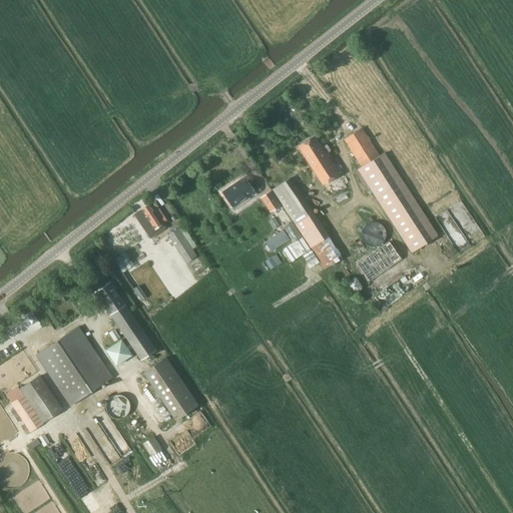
[(344,138),(362,166),(380,155),(362,127),(344,138)]
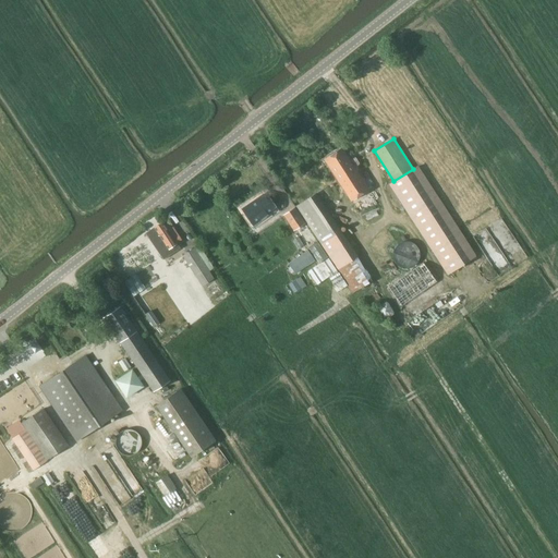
[(353,167),(360,164),(355,157),(349,160),(341,148),(325,159),(330,168),(329,169),(332,173),(334,173),(351,199),(367,189),(353,167)]
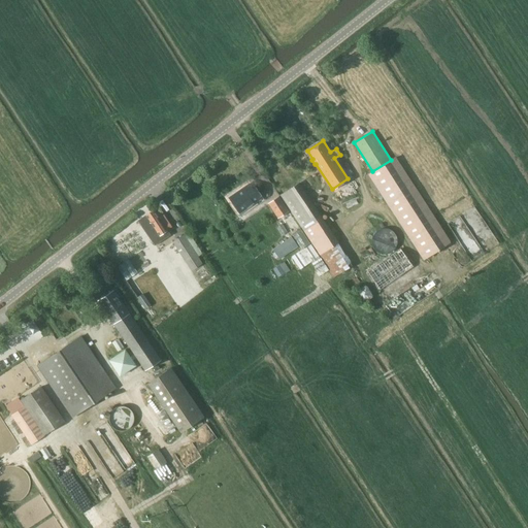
[(423,258),(449,241),(395,157),(391,160),(372,171),(368,174),(423,258)]
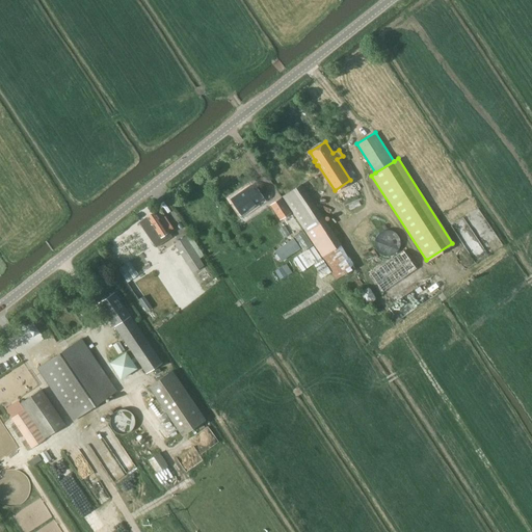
[(322,256),(340,244),(300,184),(283,196),(322,256)]
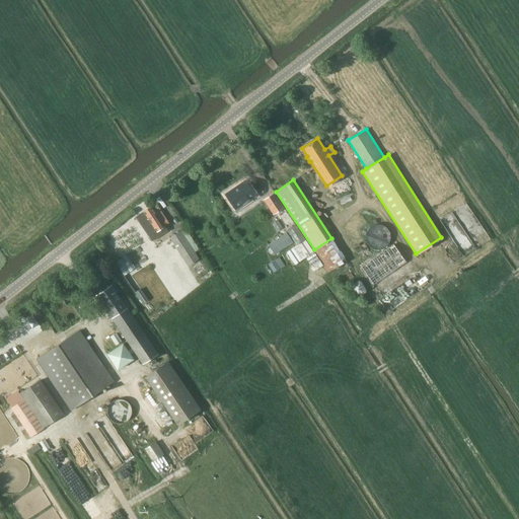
[(235,208),(254,195),(245,180),(226,194),(235,208)]
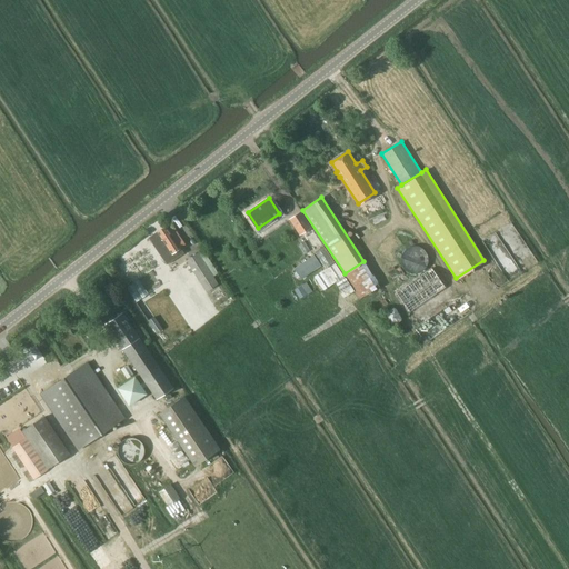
[(300,211),(289,219),(299,235),(310,227),(300,211)]
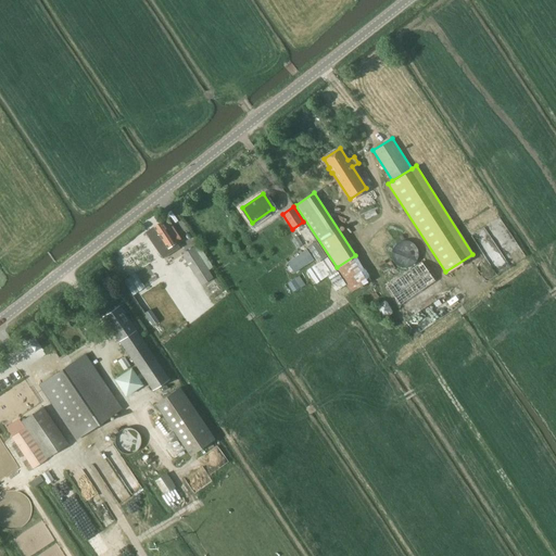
[(162,220),(146,232),(163,257),(179,248),(176,242),(181,239),(172,225),(167,219),(163,223),(162,220)]
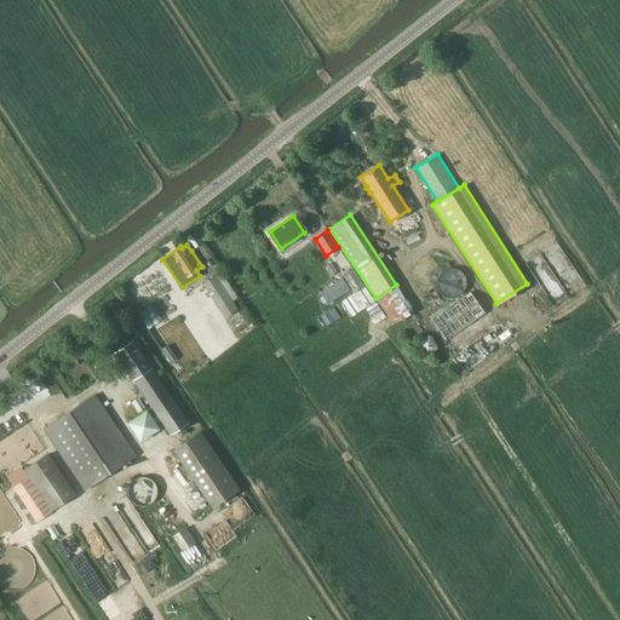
[(458,294),(470,277),(452,264),(440,280),(458,294)]
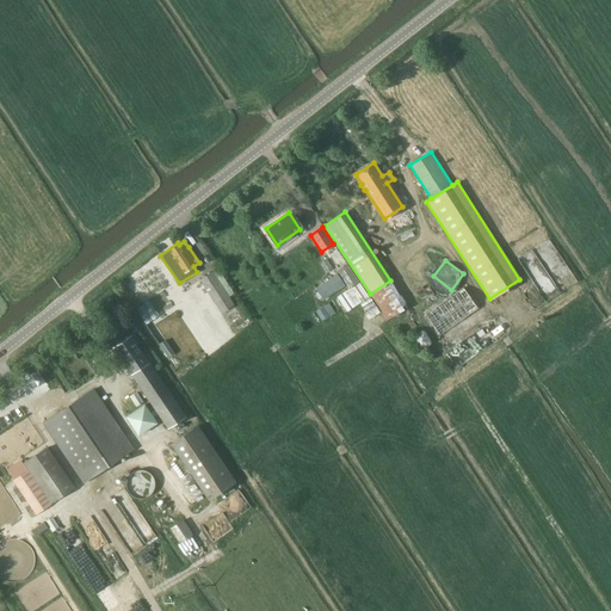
[(541,260),(526,271),(548,300),(561,290),(541,260)]
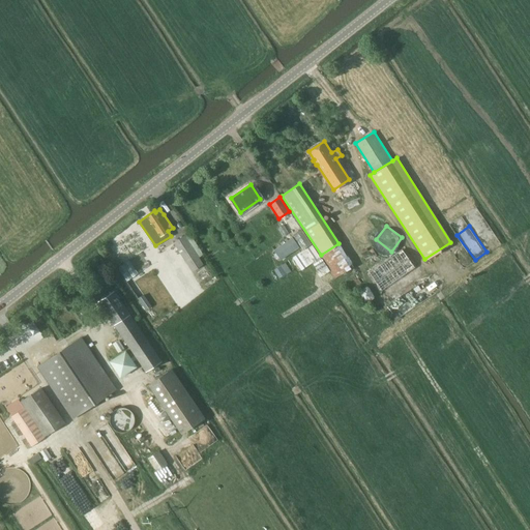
[(192,270),(202,264),(184,236),(174,242),(192,270)]
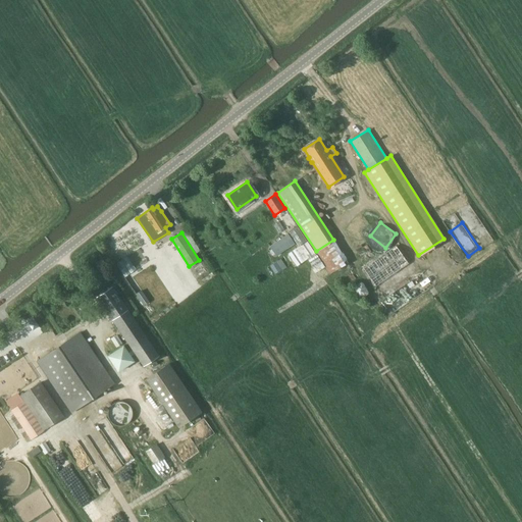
[(289,233),(269,247),(276,256),(295,244),(289,233)]
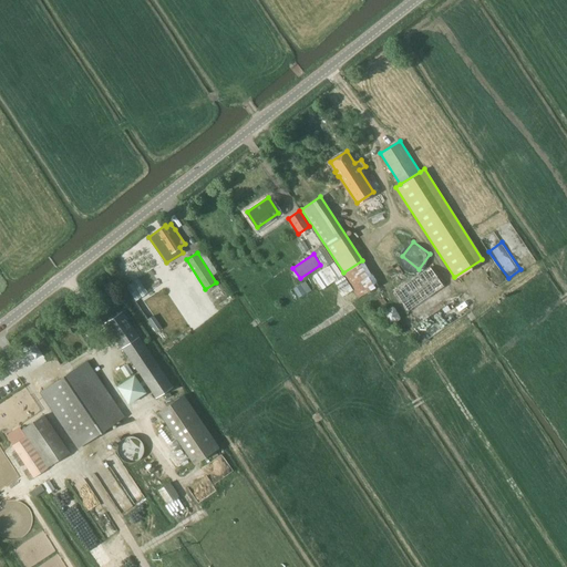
[(408,310),(442,285),(429,266),(394,291),(408,310)]
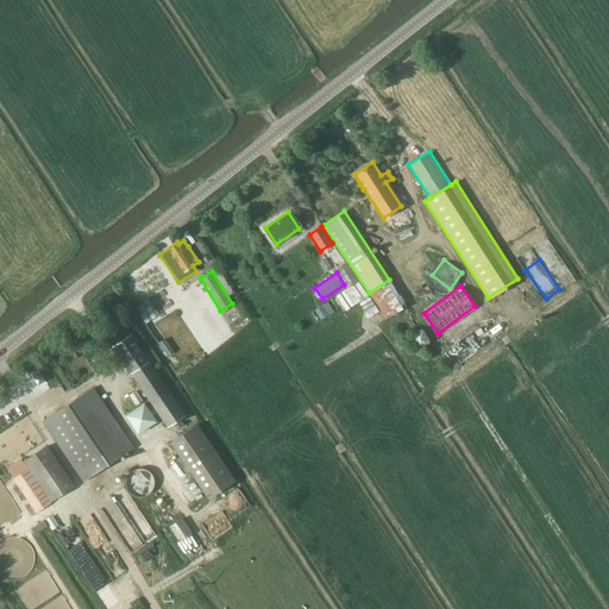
[(150,297),(161,313),(174,303),(163,288),(150,297)]
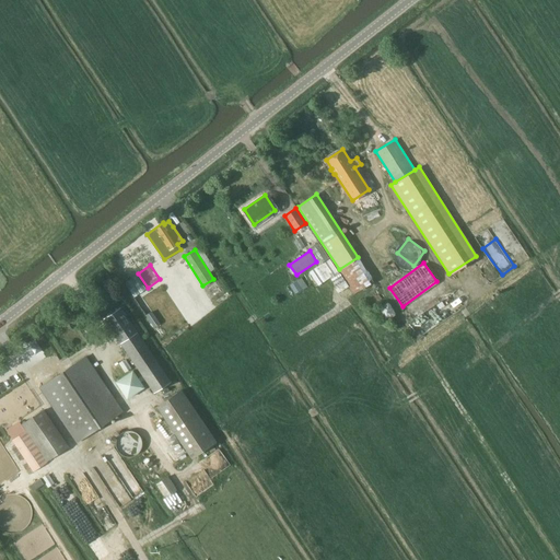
[(135,296),(148,288),(138,273),(125,282),(135,296)]
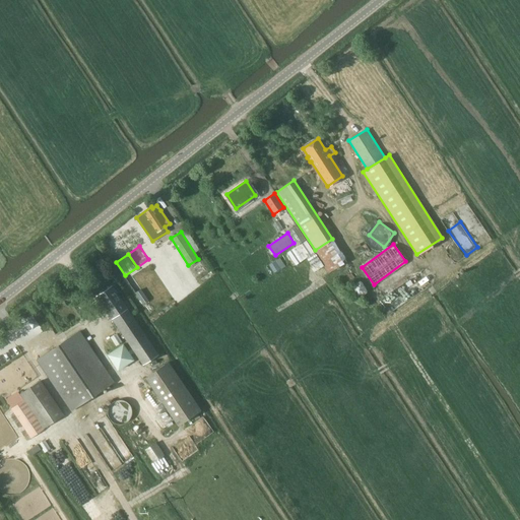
[(270,263),(276,271),(286,265),(281,257),(270,263)]
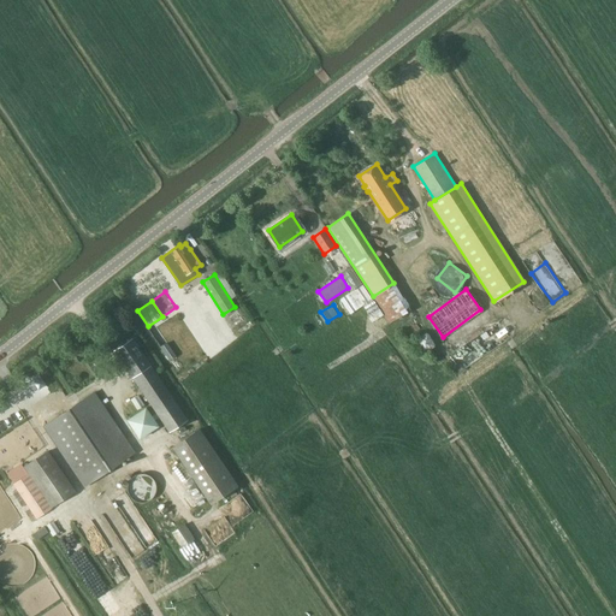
[(477,337),(495,323),(489,314),(455,341),(465,353),(480,341),(477,337)]
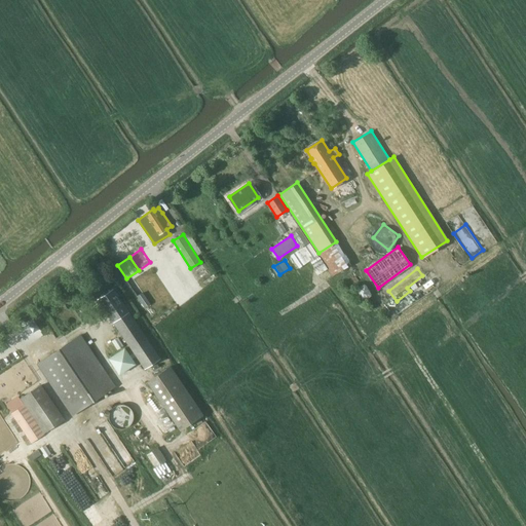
[(359,287),(362,299),(371,297),(369,285),(359,287)]
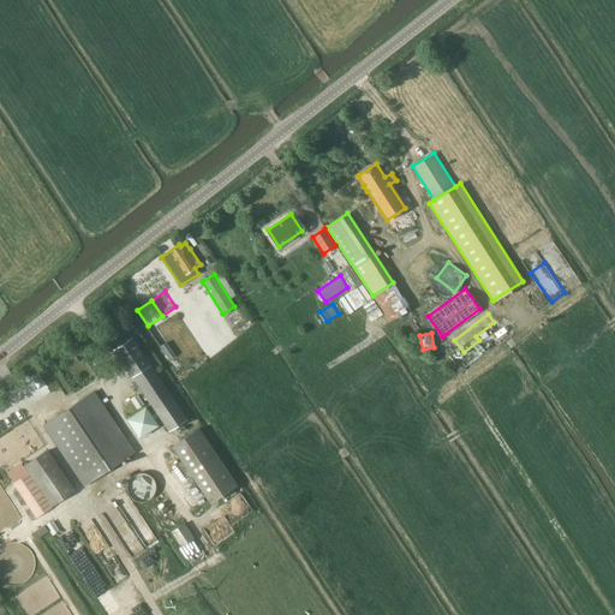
[(139,436),(162,422),(168,431),(186,419),(131,338),(114,350),(154,410),(149,413),(145,406),(127,418),(139,436)]
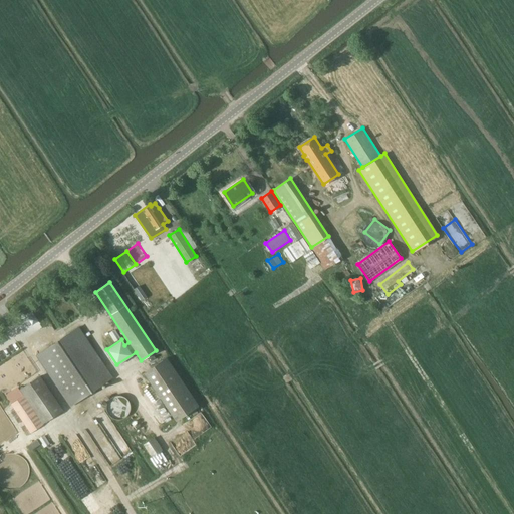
[(143,300),(149,295),(140,284),(135,288),(143,300)]
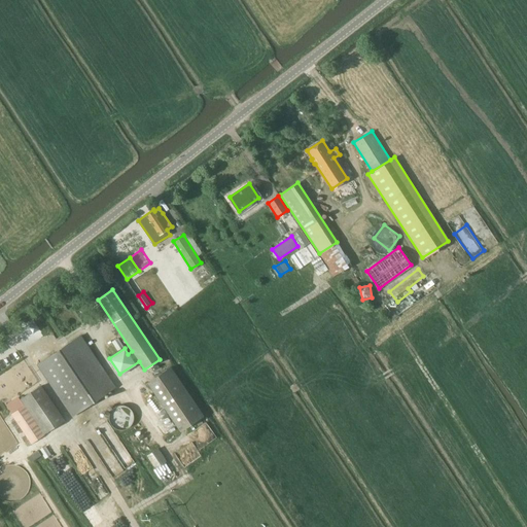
[(35,323),(29,327),(33,334),(38,329),(35,323)]
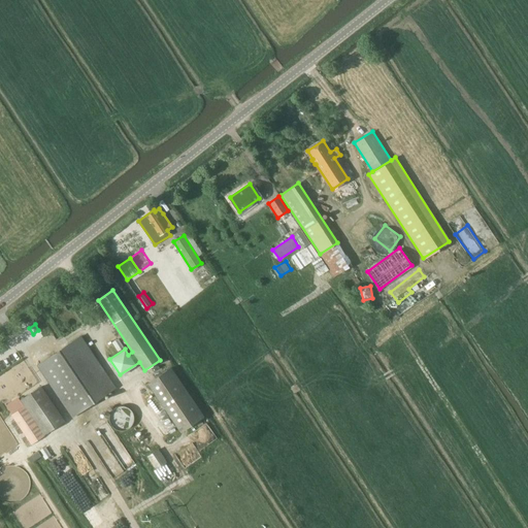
[(72,417),(114,387),(80,336),(37,365),(72,417)]
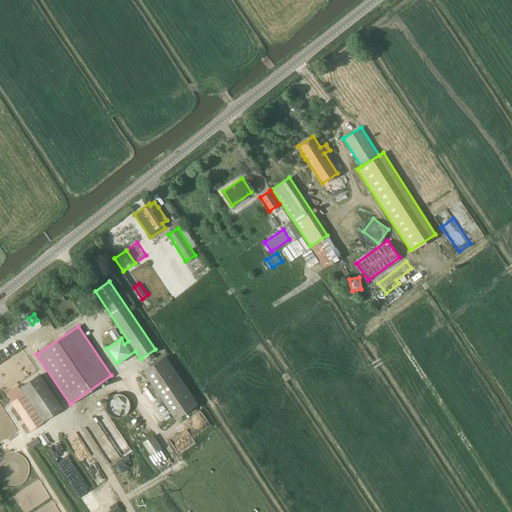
[(111,330),(116,339),(122,336),(117,327),(111,330)]
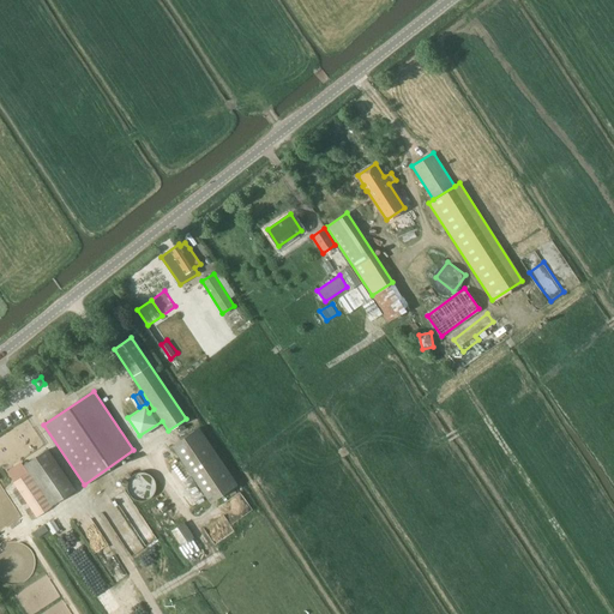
[(210,501),(236,483),(198,427),(172,445),(210,501)]
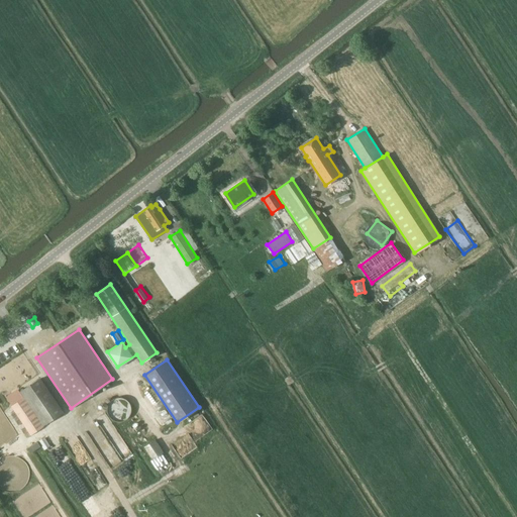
[(42,425),(62,412),(39,378),(20,391),(24,397),(10,406),(30,435),(43,427),(42,425)]
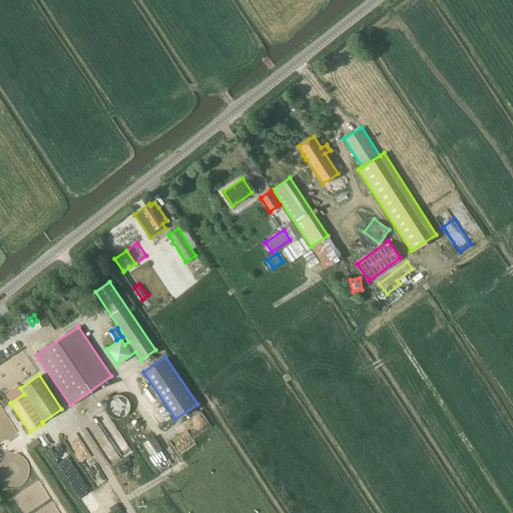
[(111,397),(113,414),(132,412),(130,395),(111,397)]
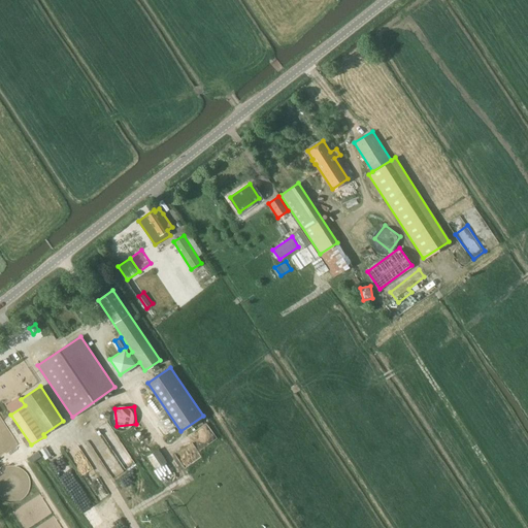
[(44,447),(40,451),(47,458),(52,454),(44,447)]
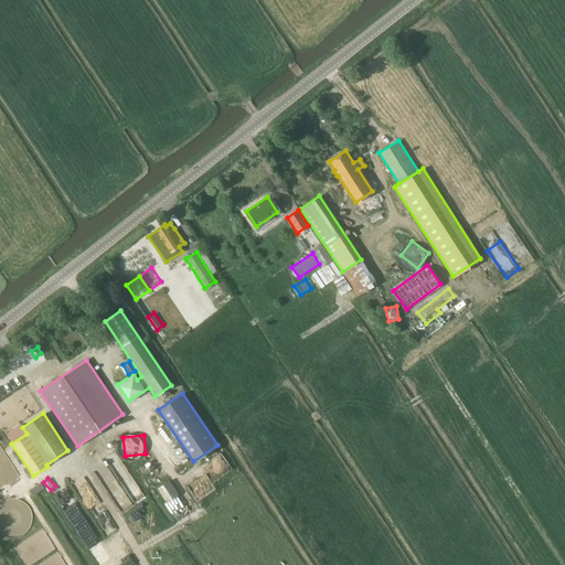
[(157,488),(166,503),(178,494),(168,480),(157,488)]
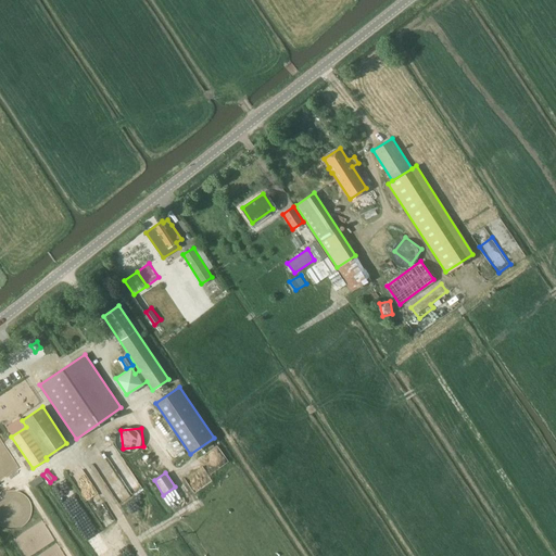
[(42,475),(32,480),(34,484),(45,480),(42,475)]
